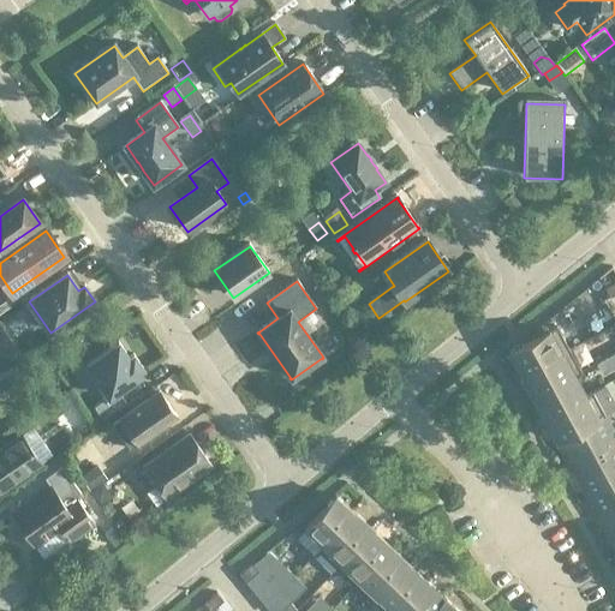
[(0,306),(0,315),(11,307),(7,301),(0,306)]
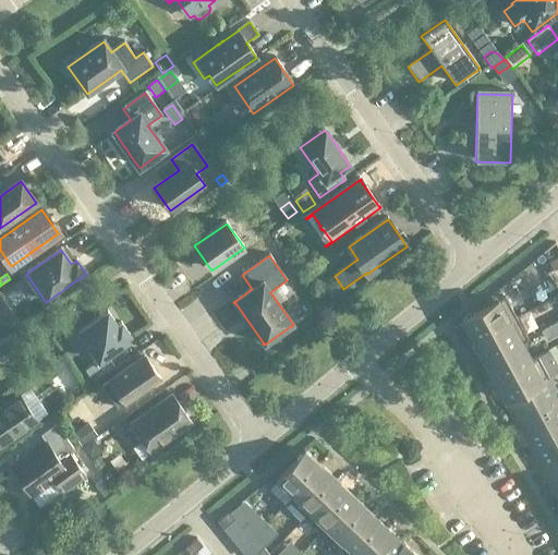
[(0,298),(0,322),(7,332),(17,324),(0,298)]
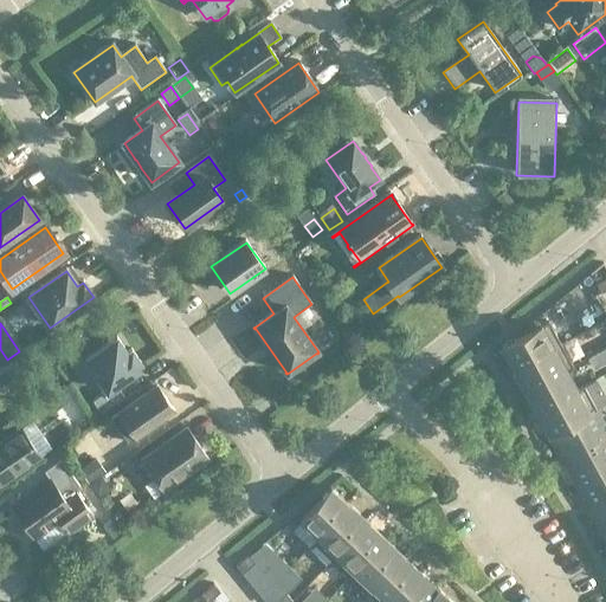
[(548,323),(542,327),(502,348),(515,371),(561,347),(548,323)]
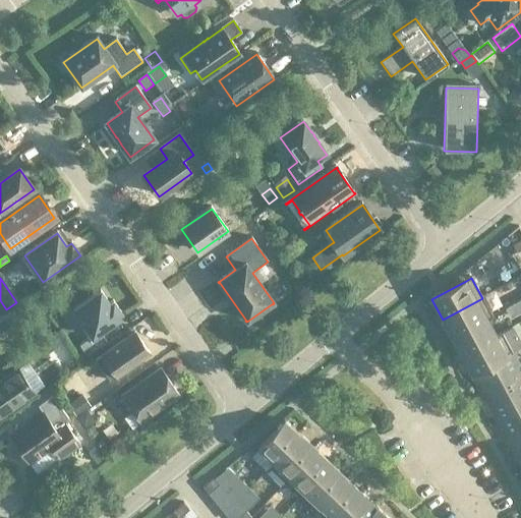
[(92,338),(90,340),(79,346),(88,357),(107,343),(100,333),(119,319),(117,315),(121,313),(113,302),(109,304),(100,291),(72,310),(92,338)]
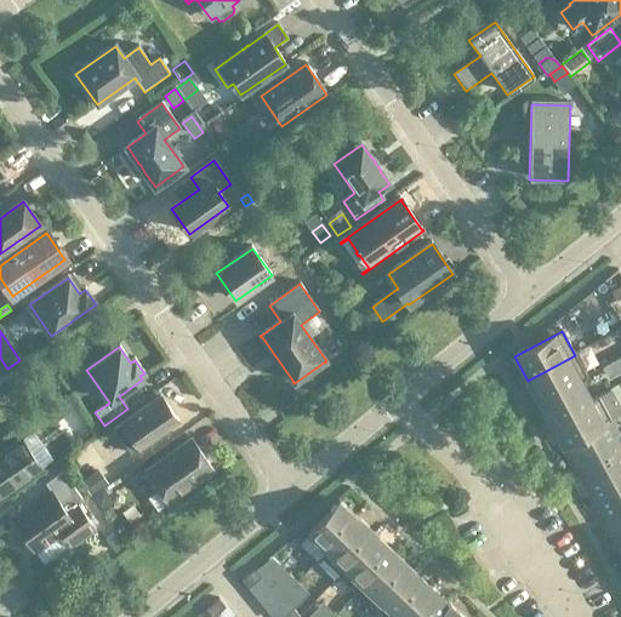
[(587,378),(575,355),(528,381),(540,403),(580,382),(580,383),(587,378)]
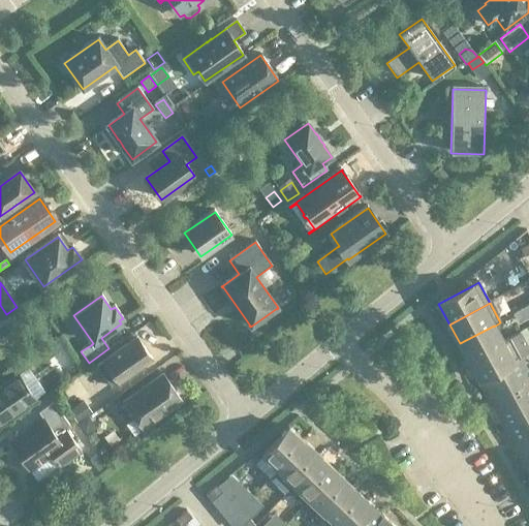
[(494,326),(460,343),(470,362),(503,344),(503,343),(494,327),(494,326)]
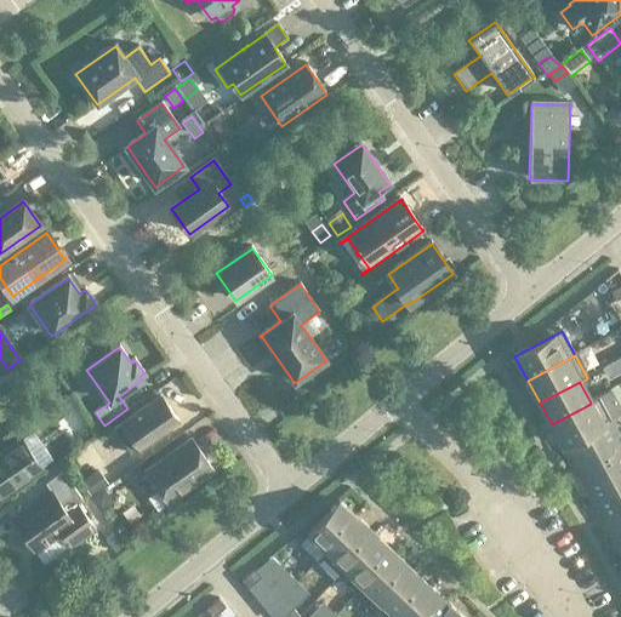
[(79,407),(70,395),(47,412),(56,424),(79,407)]
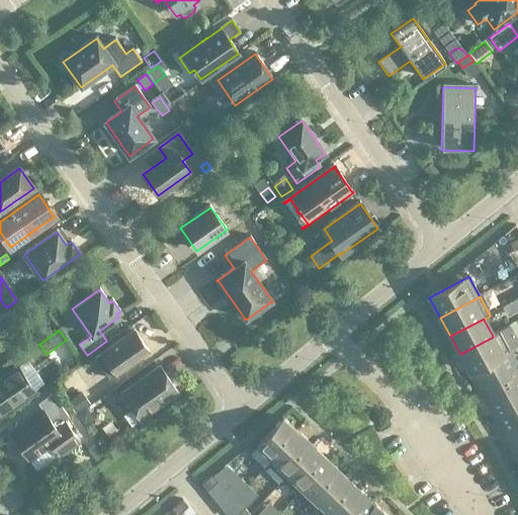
[(135,331),(100,355),(94,359),(109,380),(150,353),(135,331)]
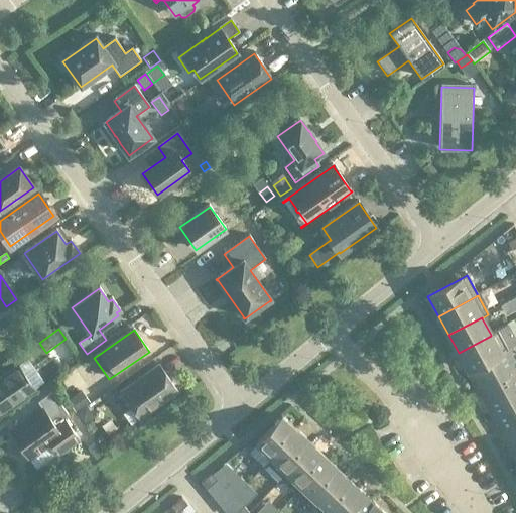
[(497,331),(493,333),(491,335),(491,336),(459,353),(468,371),(506,351),(507,352),(508,351),(497,331)]
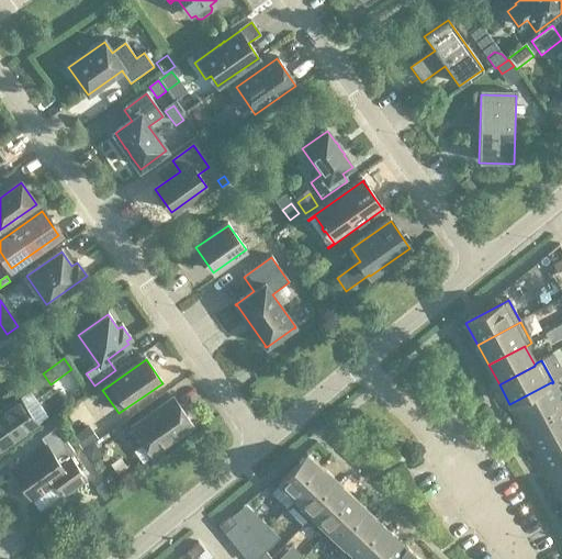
[(551,382),(509,404),(524,429),(561,409),(561,401),(552,383),(551,382)]
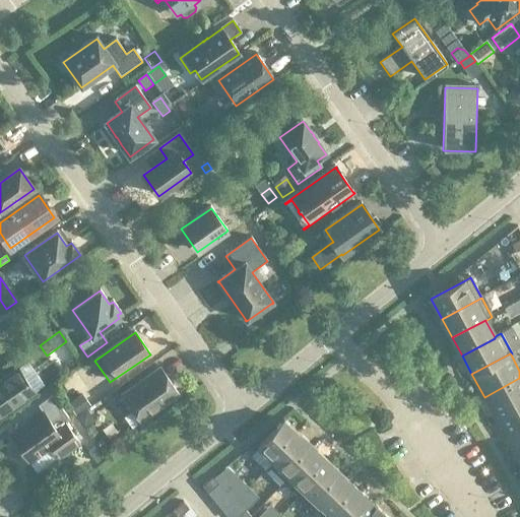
[(0,417),(35,393),(18,370),(0,382),(0,417)]
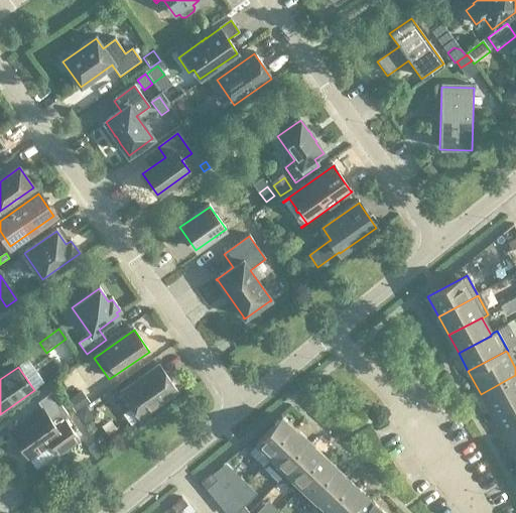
[(123,396),(122,397),(119,399),(127,411),(131,408),(140,420),(178,393),(159,367),(121,393),(123,396)]
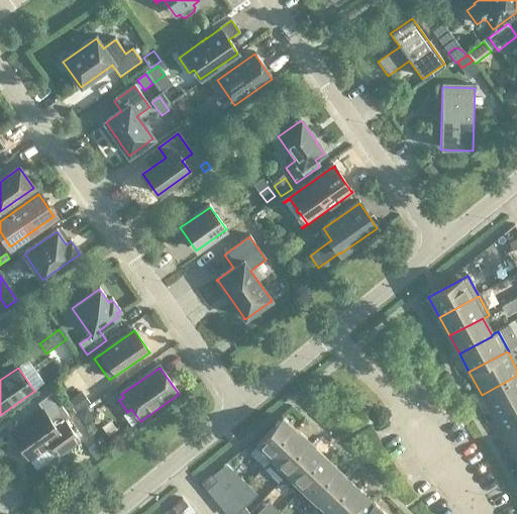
[(516,406),(516,376),(482,395),(494,419),(516,406)]
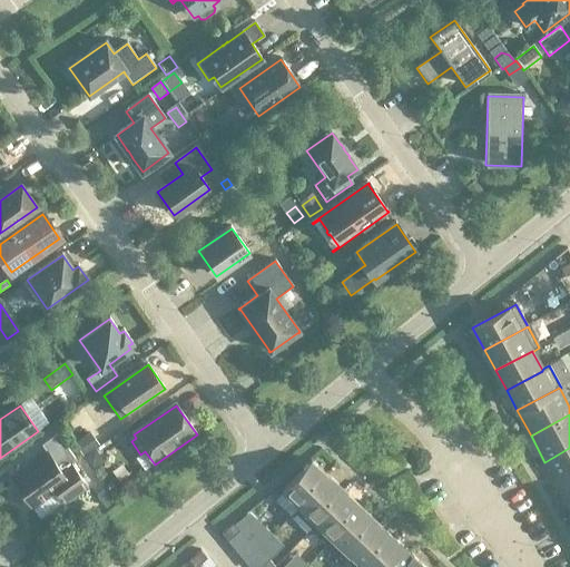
[(45,457),(12,480),(29,504),(31,507),(35,505),(56,490),(62,500),(65,504),(68,500),(68,501),(84,490),(87,488),(85,485),(85,484),(71,465),(76,461),(57,434),(42,446),(48,455),(45,457)]
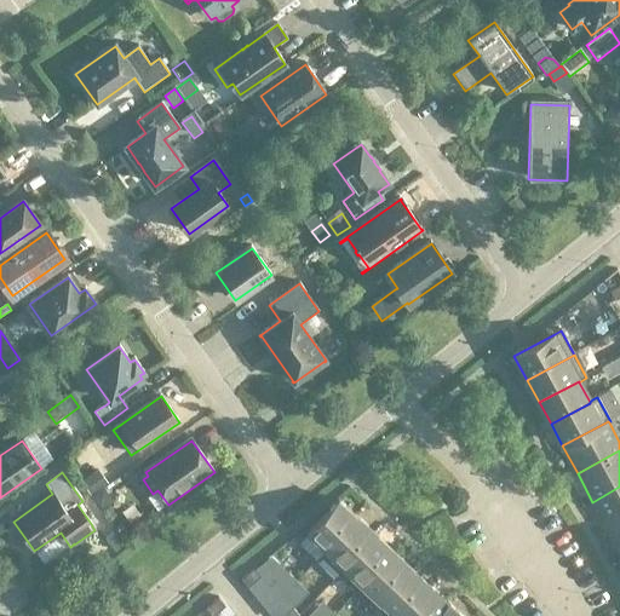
[(108,487),(99,473),(81,485),(91,499),(108,487)]
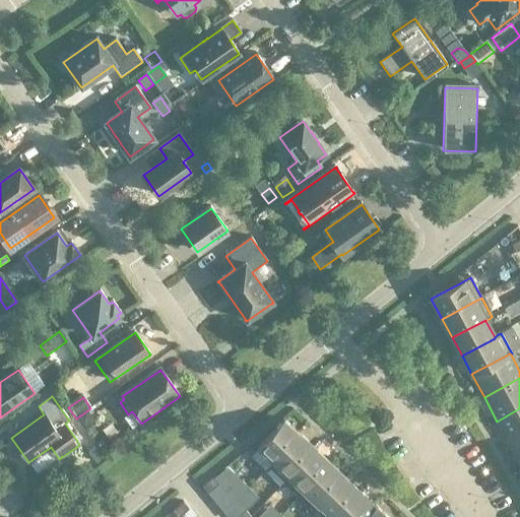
[(519,439),(519,408),(497,422),(510,445),(519,439)]
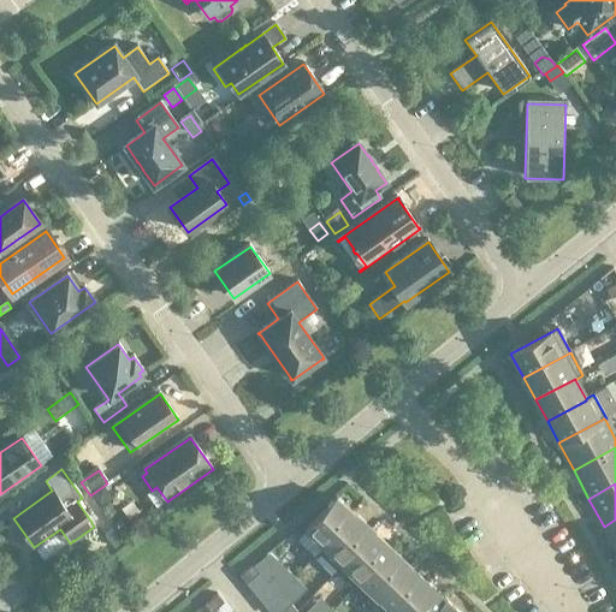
[(356,516),(337,498),(306,530),(324,548),(325,550),(356,516)]
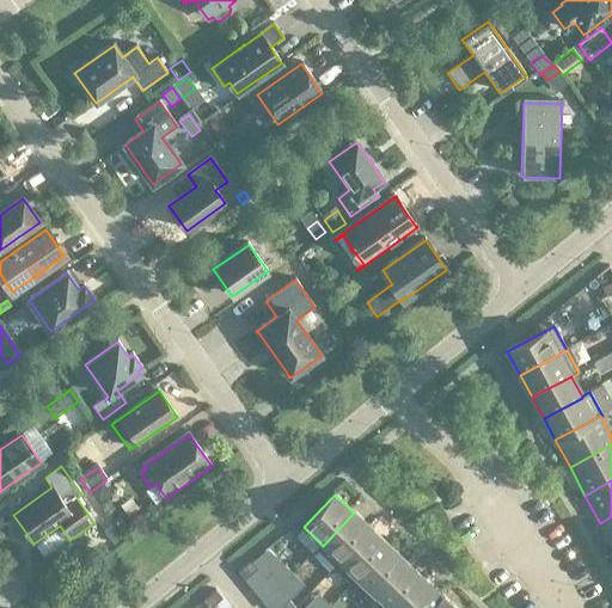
[(372,529),(354,513),(323,546),(322,545),(316,551),(335,569),(372,529)]
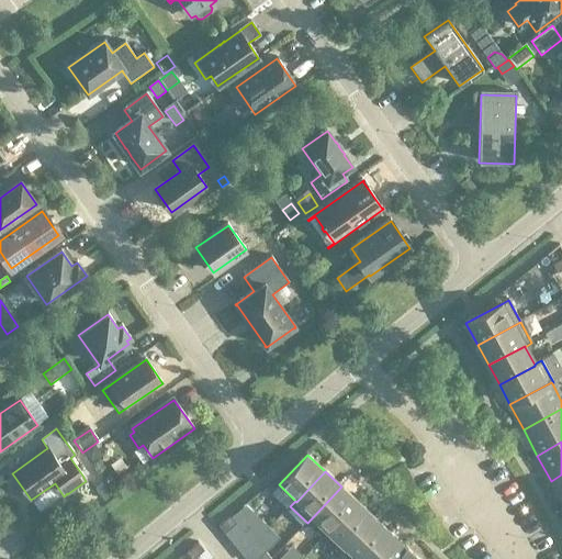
[(561,474),(551,481),(561,501),(561,474)]
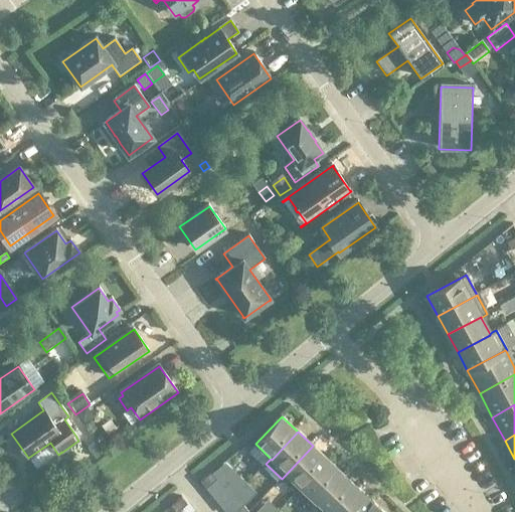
[(95,445),(88,450),(96,460),(103,455),(95,445)]
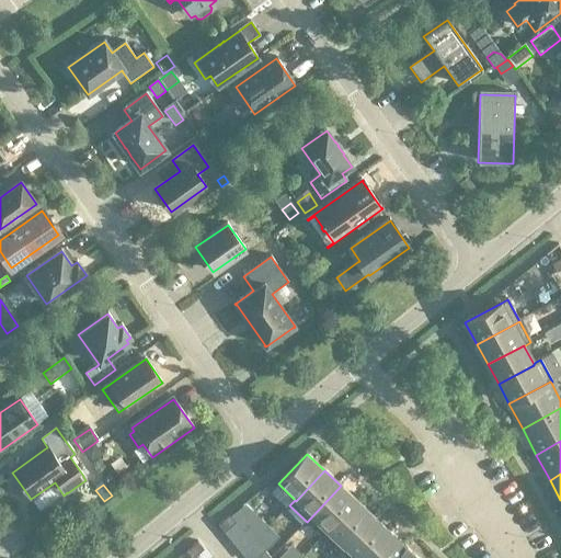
[(356,502),(341,486),(307,522),(323,537),(356,502)]
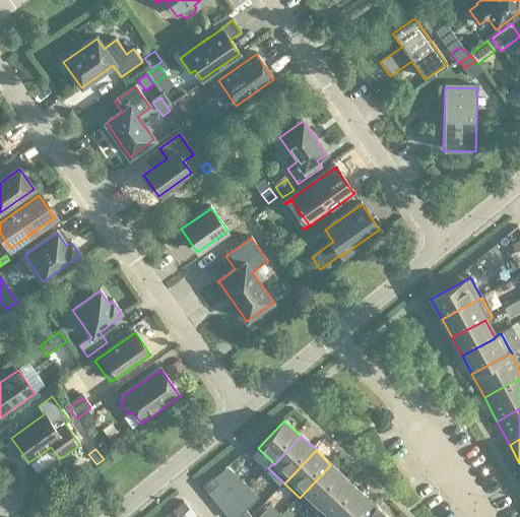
[(345,479),(330,465),(300,498),(315,512),(345,479)]
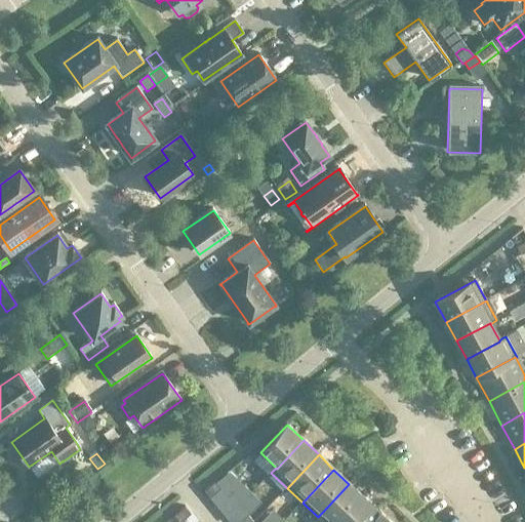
[(221,490),(215,483),(204,492),(210,499),(221,490)]
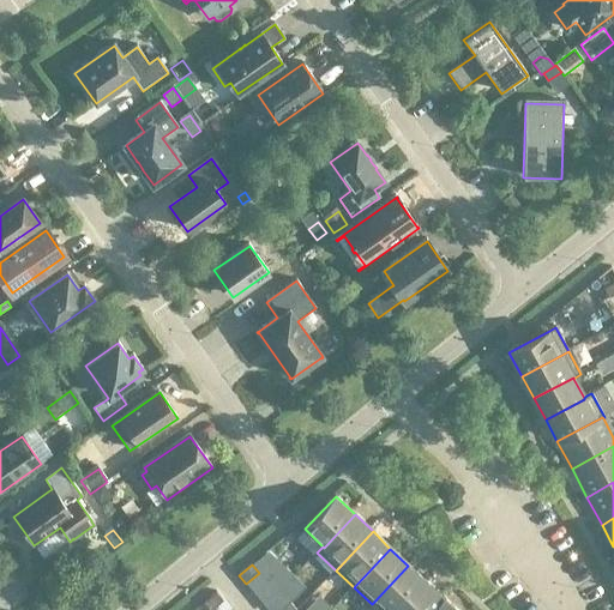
[(399,609),(426,583),(408,566),(372,604),(378,609),(399,609)]
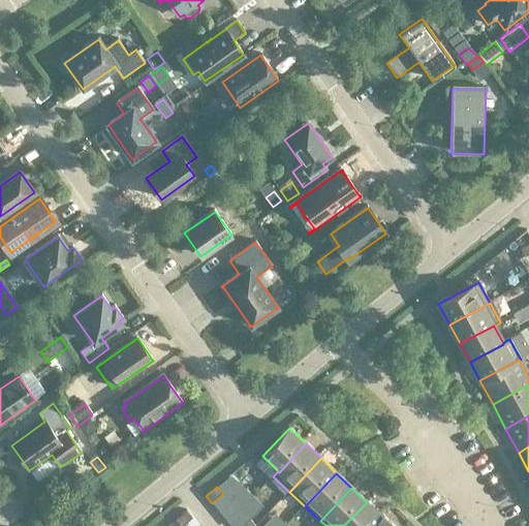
[(373,525),(382,517),(367,502),(344,525),(373,525)]
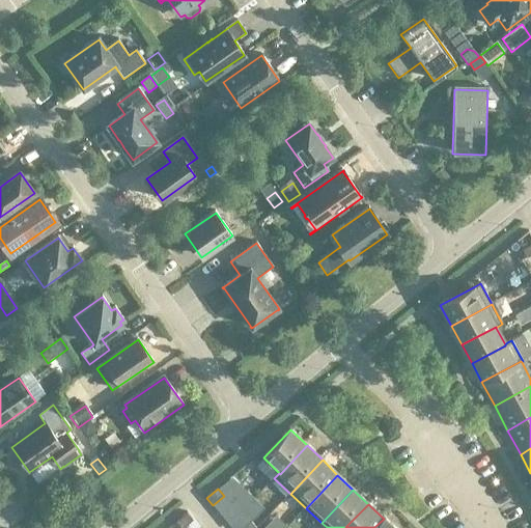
[(193,521),(188,513),(176,523),(179,527),(186,527),(193,521)]
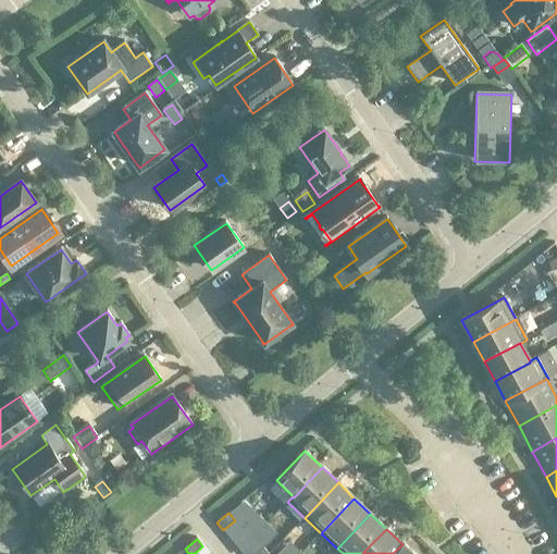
[(412,553),(403,544),(393,553),(412,553)]
